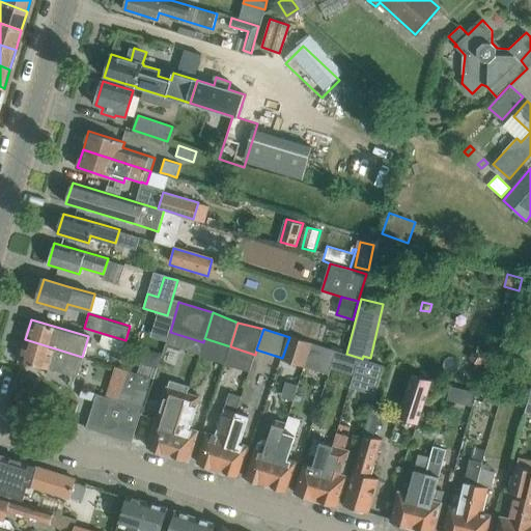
[(302,368),(310,344),(289,337),(282,358),(280,362),(302,368)]
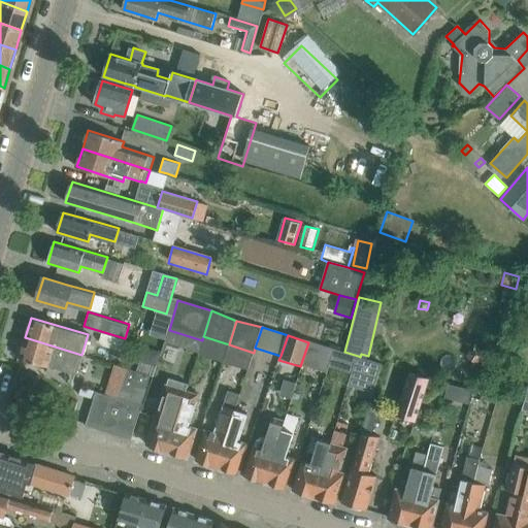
[(83,355),(81,355),(25,337),(19,358),(76,374),(83,355)]
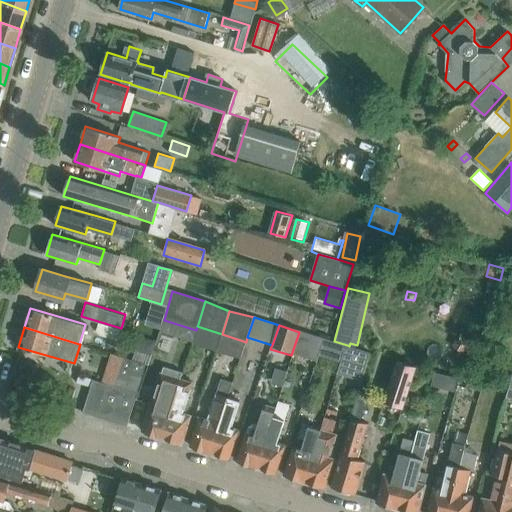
[(319,355),(324,340),(299,332),(291,355),(316,363),(319,355)]
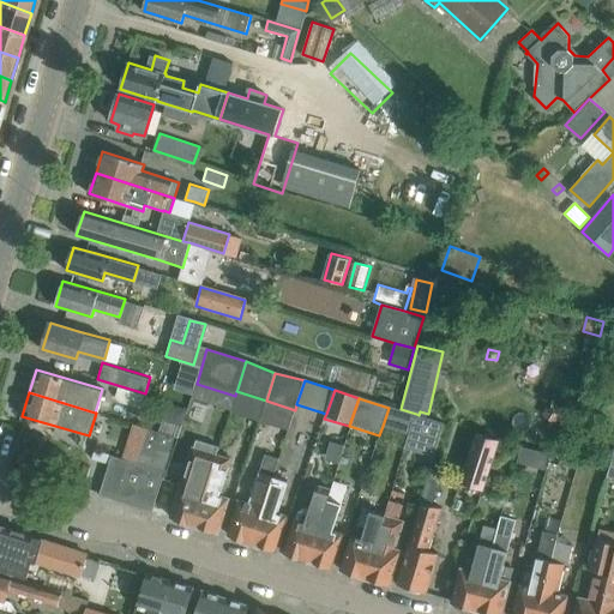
[(168,401),(162,417),(180,423),(186,407),(168,401)]
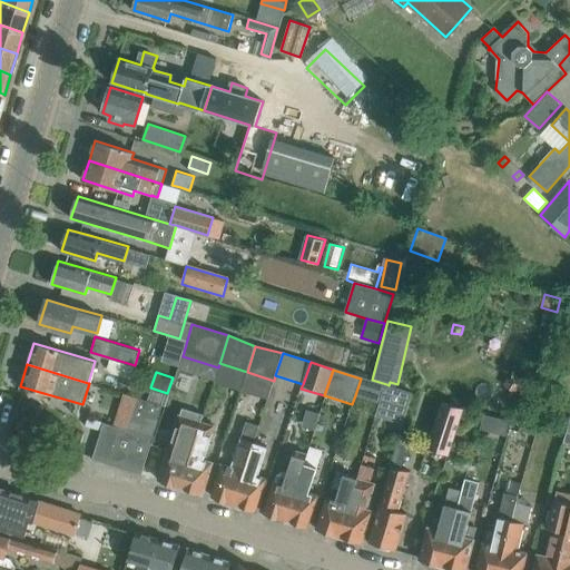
[(377,415),(386,384),(372,380),(371,382),(361,379),(355,395),(379,403),(375,415),(377,415)]
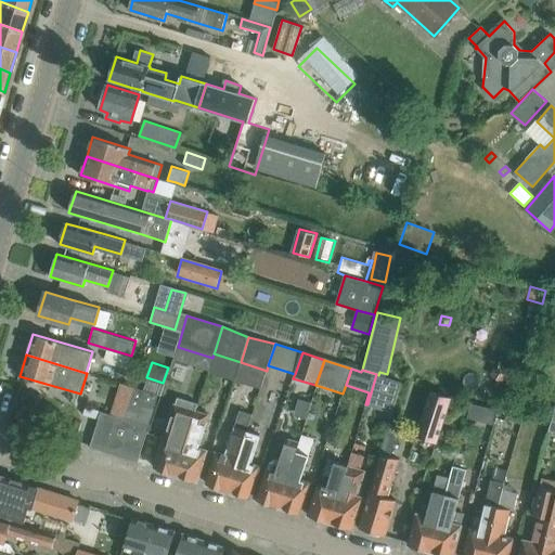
[(401,382),(378,375),(376,374),(368,404),(391,412),(401,382)]
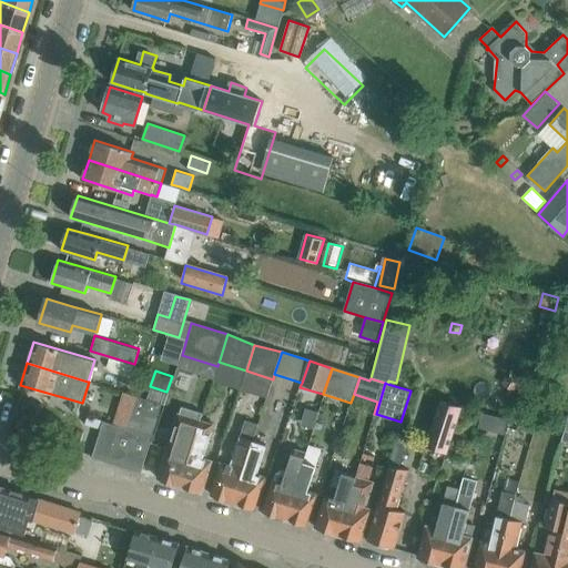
[(130,417),(127,428),(135,430),(153,436),(159,418),(163,405),(145,399),(137,396),(130,417)]
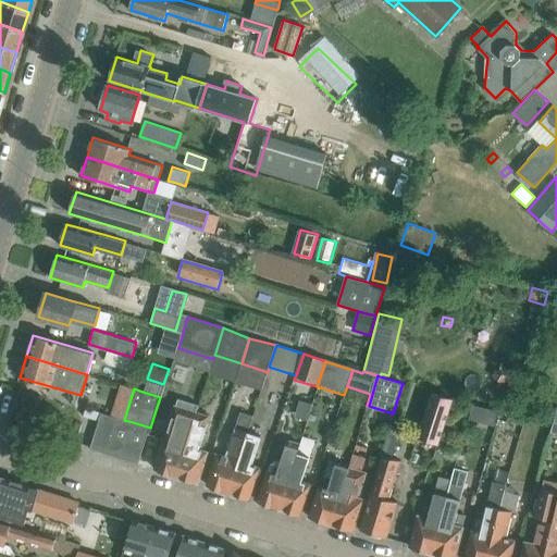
[(440,445),(453,401),(433,395),(419,438),(440,445)]
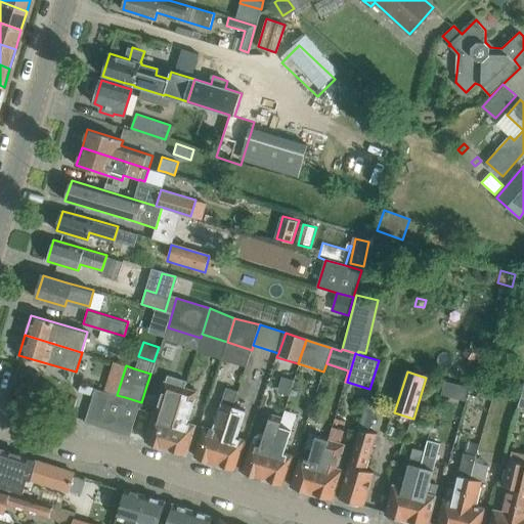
[(166,447),(184,389),(187,381),(167,375),(146,441),(166,447)]
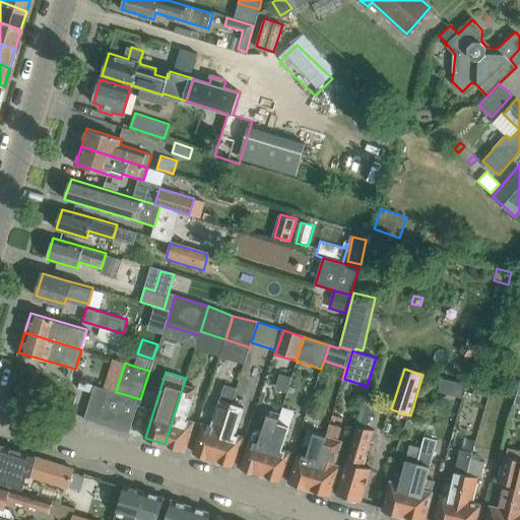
[(100,424),(110,390),(94,385),(84,418),(100,424)]
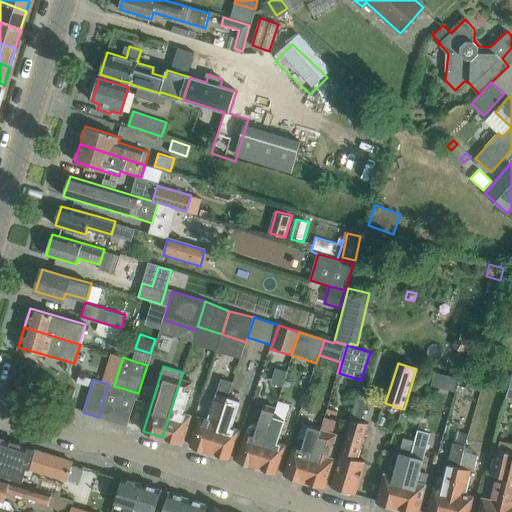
[(211,453),(229,396),(228,396),(232,383),(220,379),(207,419),(200,417),(191,446),(211,453)]
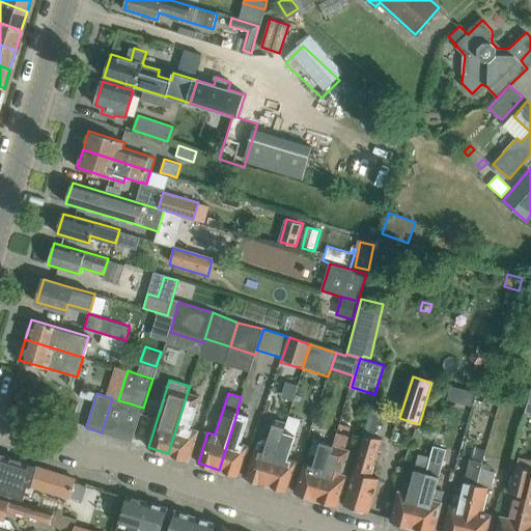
[(188,428),(195,404),(197,397),(187,394),(168,453),(189,459),(198,431),(188,428)]
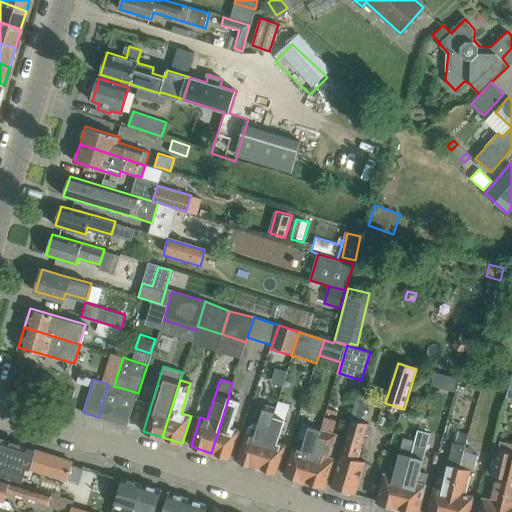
[(112,421),(122,388),(114,386),(108,384),(98,417),(112,421)]
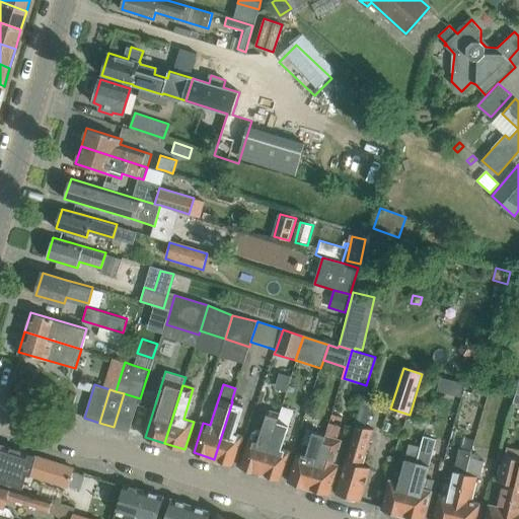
[(129,432),(135,413),(140,398),(124,393),(114,427),(129,432)]
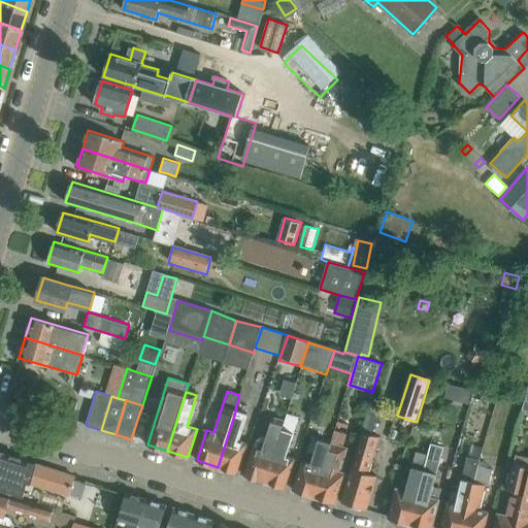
[(369,406),(362,430),(372,433),(380,409),(369,406)]
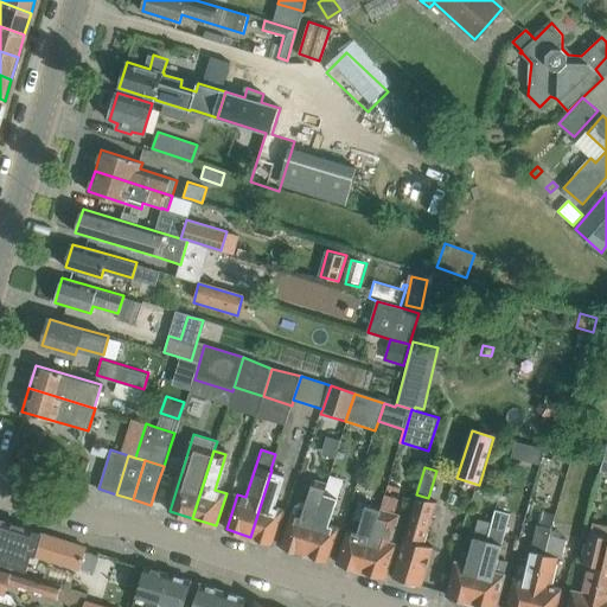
[(283,509),(273,505),(283,473),(272,470),(250,537),(273,543),(283,509)]
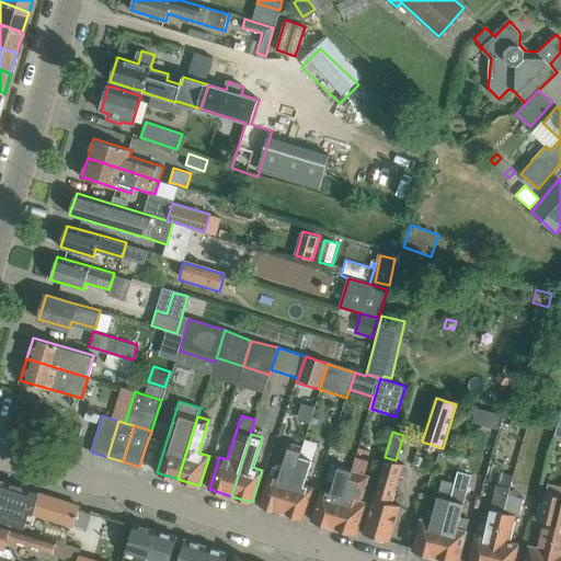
[(298,456),(300,457),(301,453),(288,448),(279,477),(270,473),(267,484),(261,505),(282,512),(298,456)]
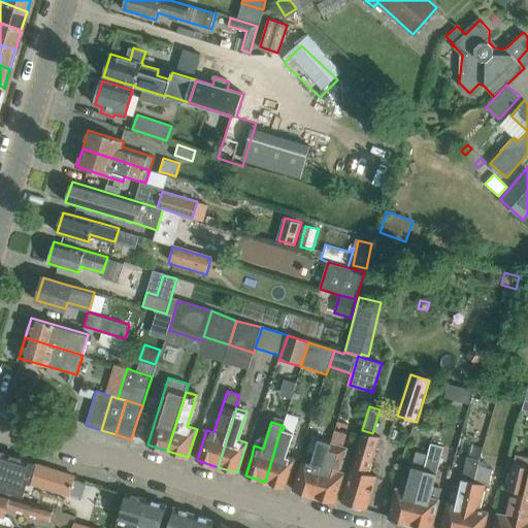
[(291,468),(294,458),(287,456),(293,433),(283,430),(281,429),(265,482),(285,488),(291,468)]
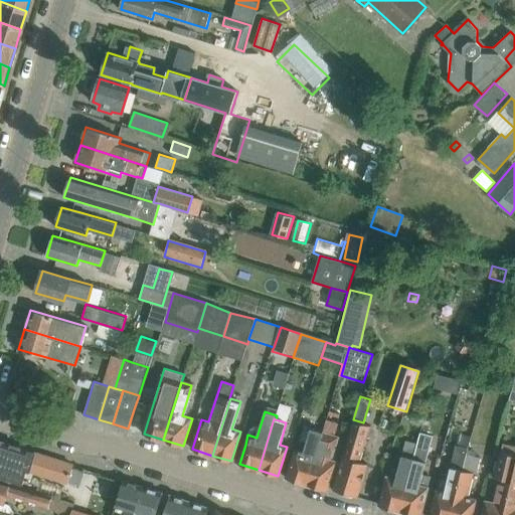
[(361,462),(371,424),(363,422),(353,419),(339,470),(333,489),(344,493),(345,496),(352,498),(354,496),(358,497),(368,464),(361,462)]
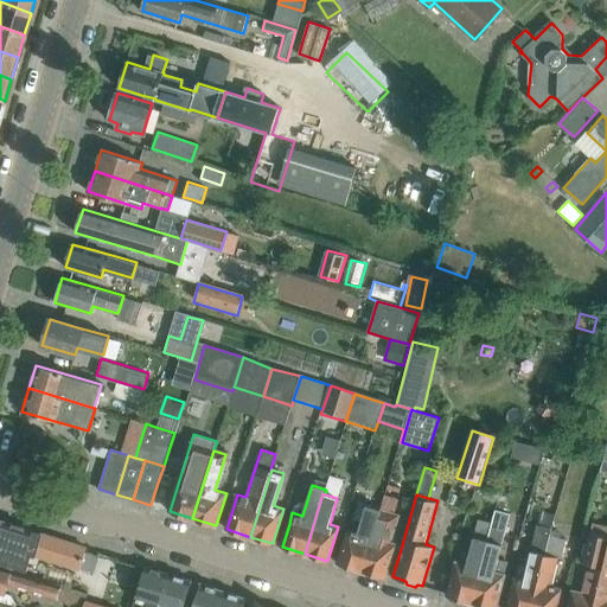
[(363,572),(382,509),(366,504),(358,531),(347,528),(338,563),(363,572)]
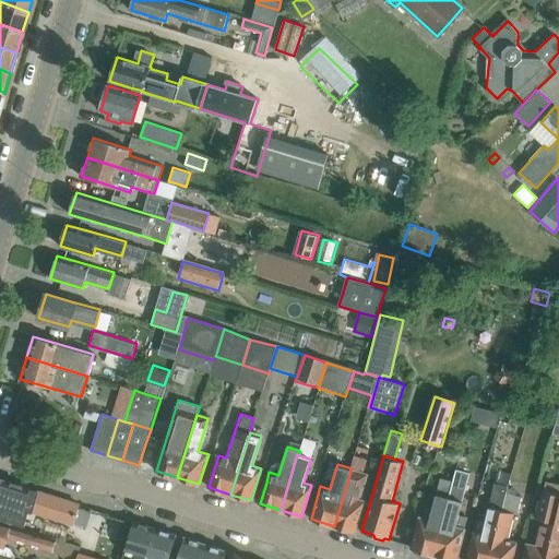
[(355,532),(365,499),(356,497),(363,472),(352,468),(334,526),(355,532)]
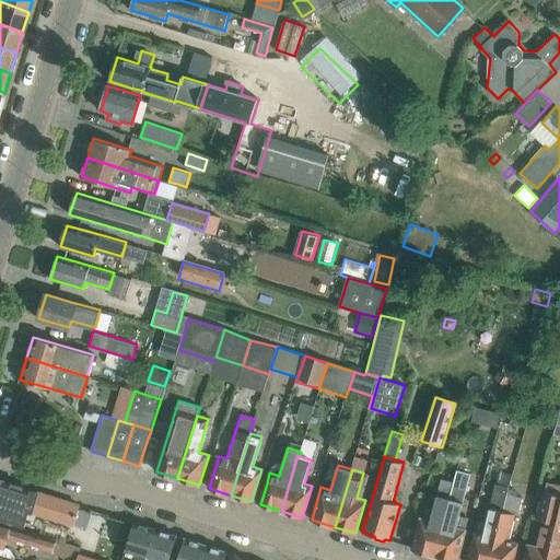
[(457,559),(468,518),(459,516),(470,474),(457,470),(454,482),(455,483),(451,498),(435,556),(450,559),(457,559)]
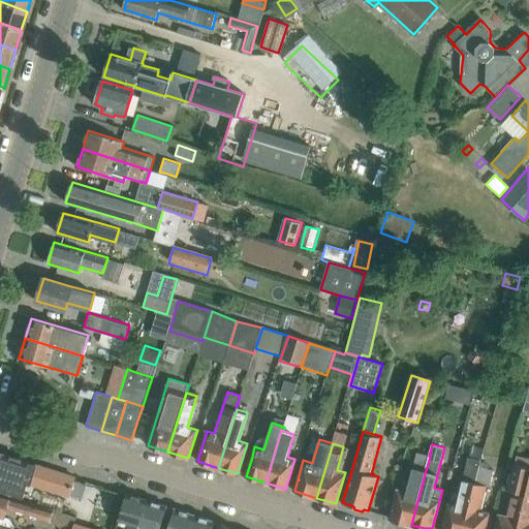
[(70,495),(75,477),(36,465),(0,454),(0,494),(22,501),(28,481),(70,495)]
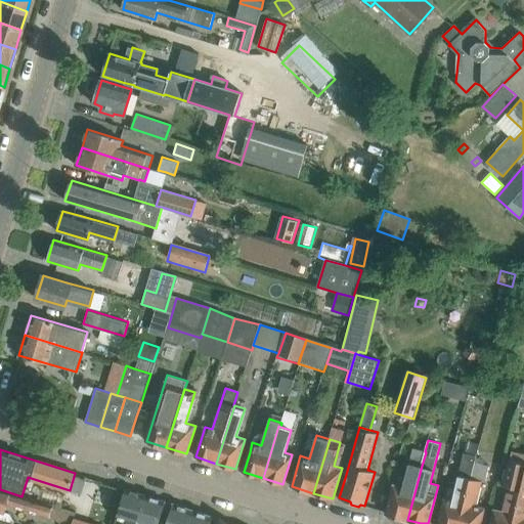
[(407,520),(422,466),(426,452),(425,451),(413,449),(403,487),(394,484),(386,515),(407,520)]
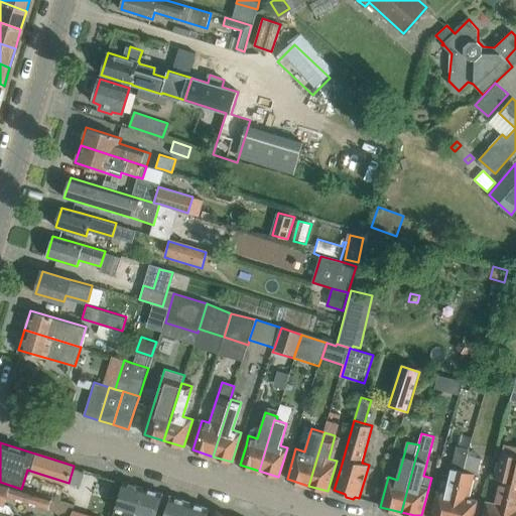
[(470,456),(471,450),(458,446),(449,479),(440,477),(430,515),(454,515),(466,471),(470,456)]
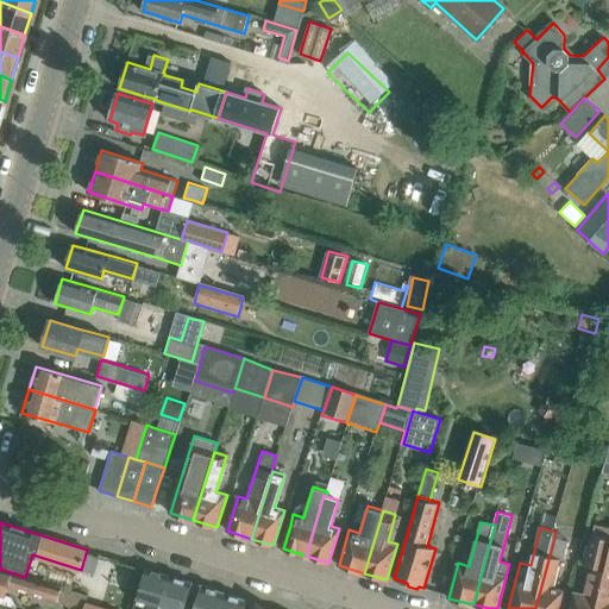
[(597,608),(608,564),(608,538),(590,534),(583,564),(592,565),(586,594),(575,591),(570,608),(597,608)]
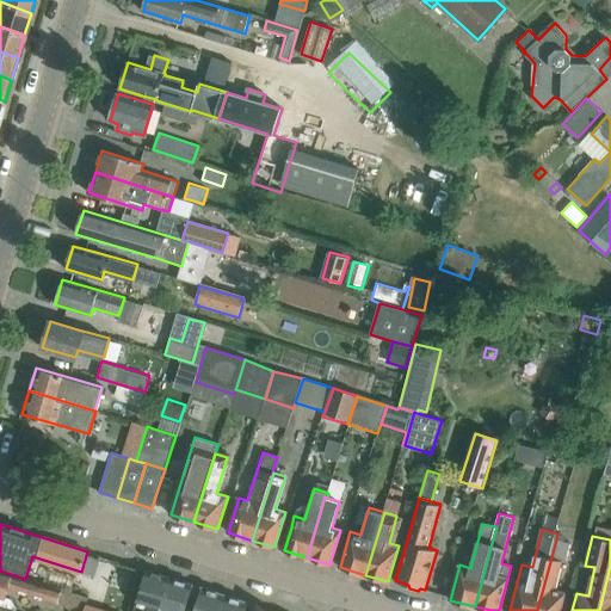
[(557,588),(563,560),(567,561),(572,543),(556,539),(551,557),(537,610),(561,610),(567,591),(557,588)]
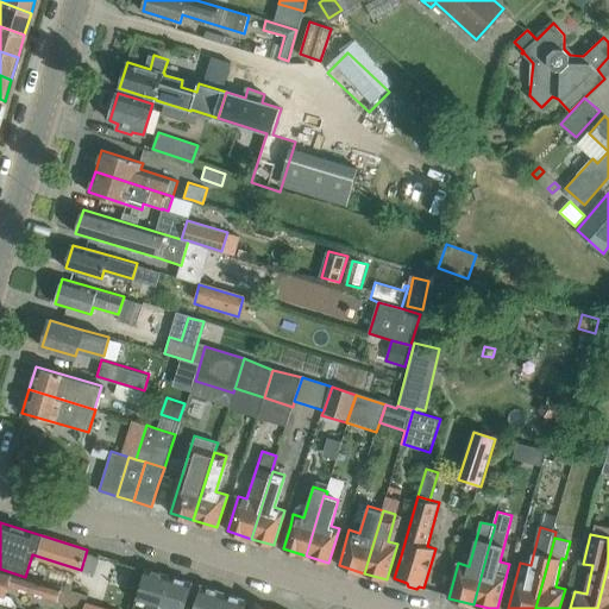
[(608,608),(608,564),(597,608),(608,608)]
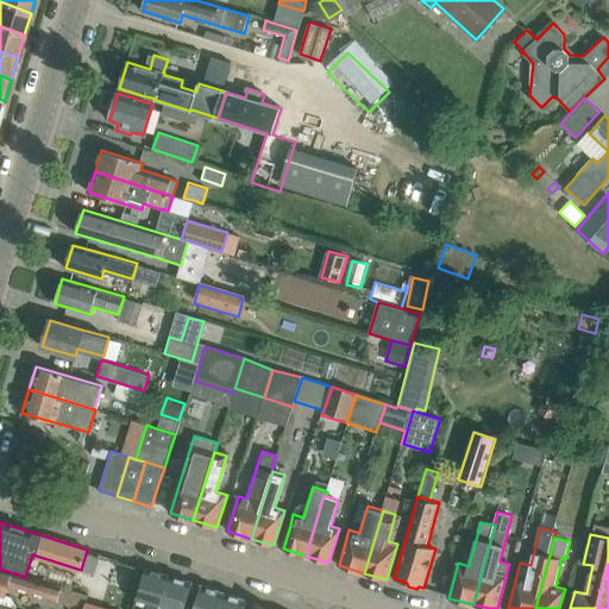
[(158,608),(170,576),(146,567),(132,608),(158,608)]
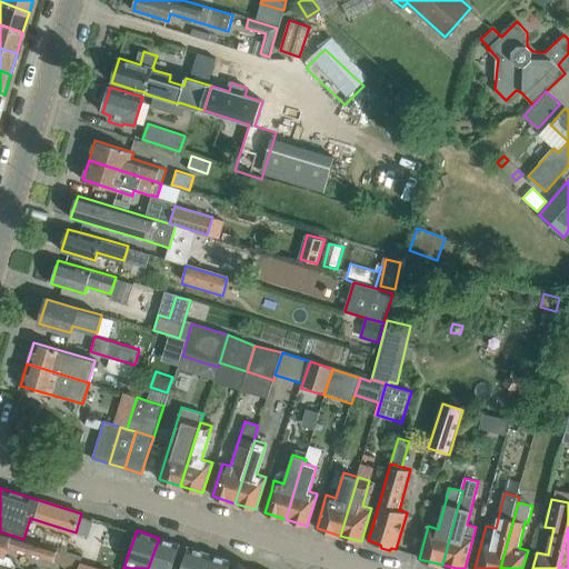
[(52,562),(57,549),(23,539),(0,531),(0,555),(6,557),(9,549),(52,562)]
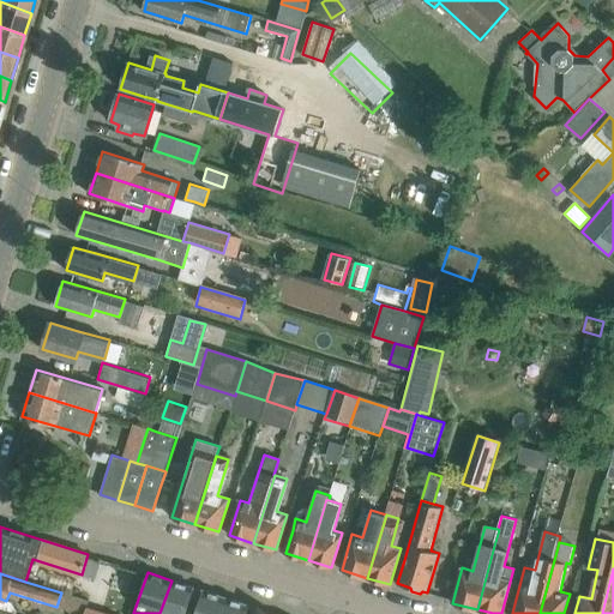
[(185,613),(194,587),(172,581),(160,613),(185,613)]
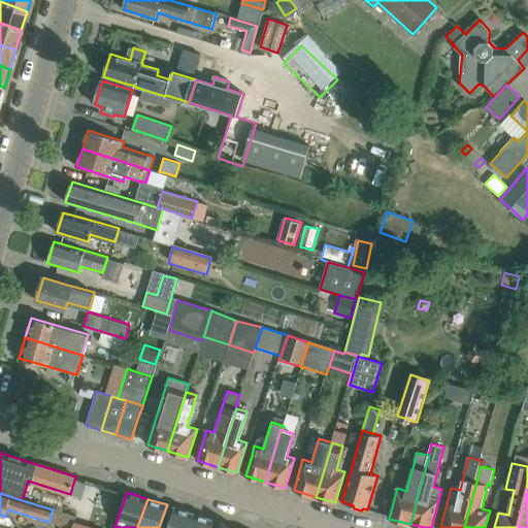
[(190,527),(195,515),(174,507),(168,527),(167,527),(190,527)]
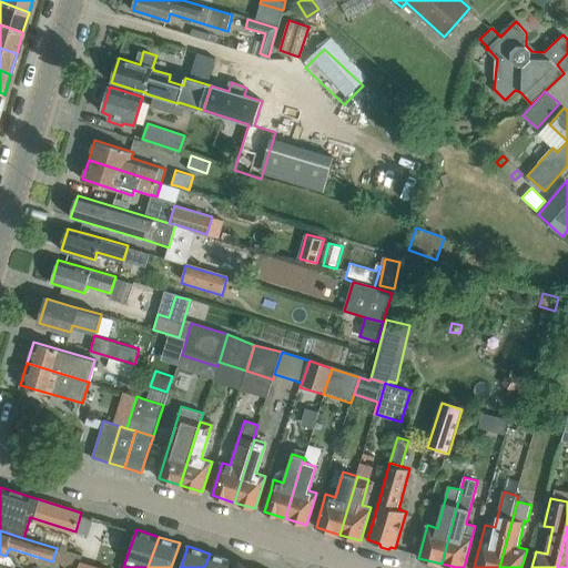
[(227,567),(231,560),(210,554),(204,567),(227,567)]
